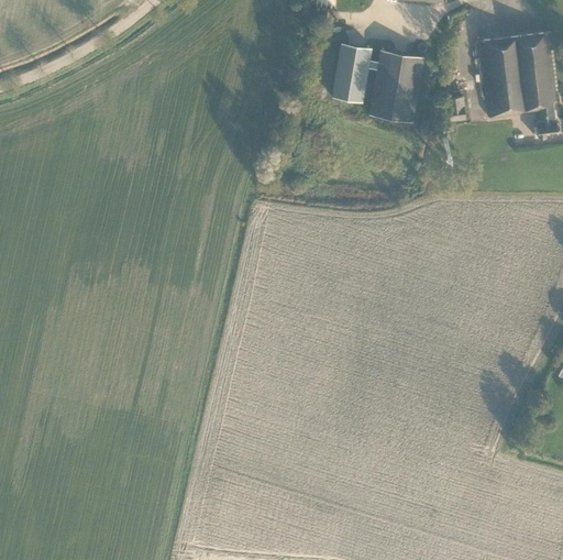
[(332,23),(332,11),(322,11),(321,22),(332,23)]
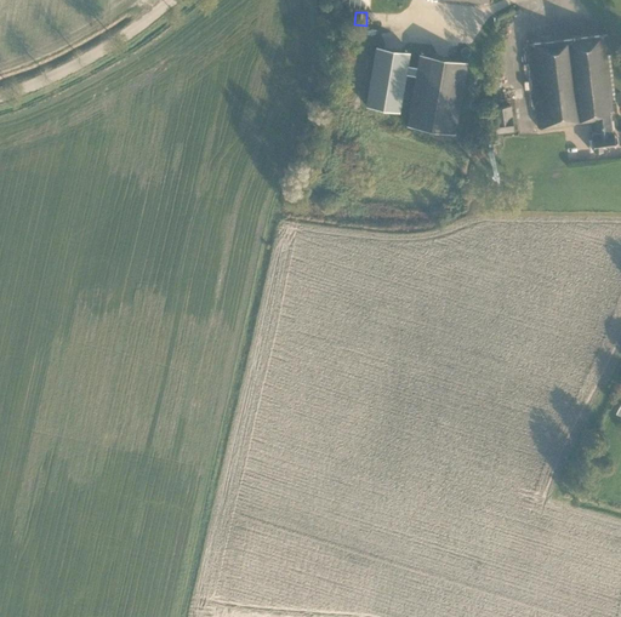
[(614,146),(617,144),(617,137),(613,136),(610,115),(617,114),(609,36),(529,46),(540,132),(594,125),(596,133),(593,135),(593,141),(590,141),(592,152),(604,150),(604,149),(615,148),(614,146)]
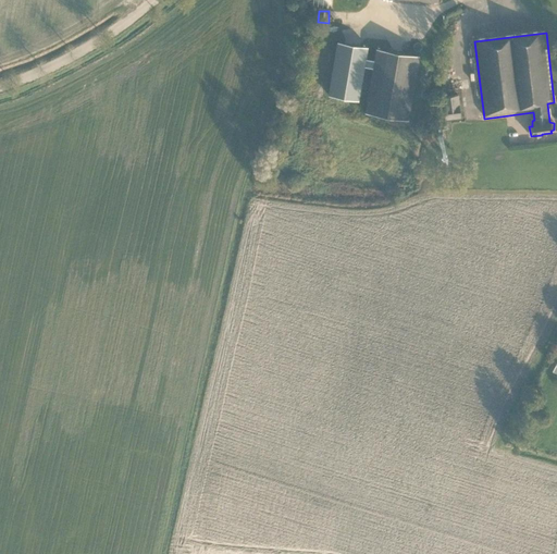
[(364,68),(373,70),(374,61),(366,60),(368,48),(337,42),(329,97),(358,102),(364,68)]
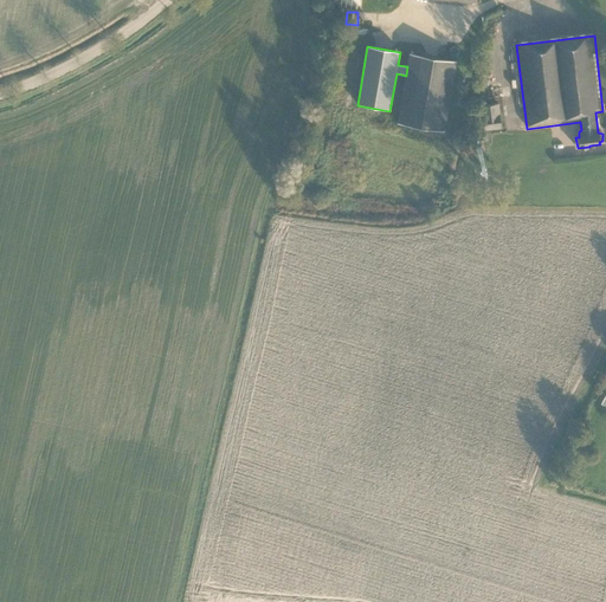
[(444,131),(456,62),(410,54),(407,66),(406,76),(397,123),(444,131)]
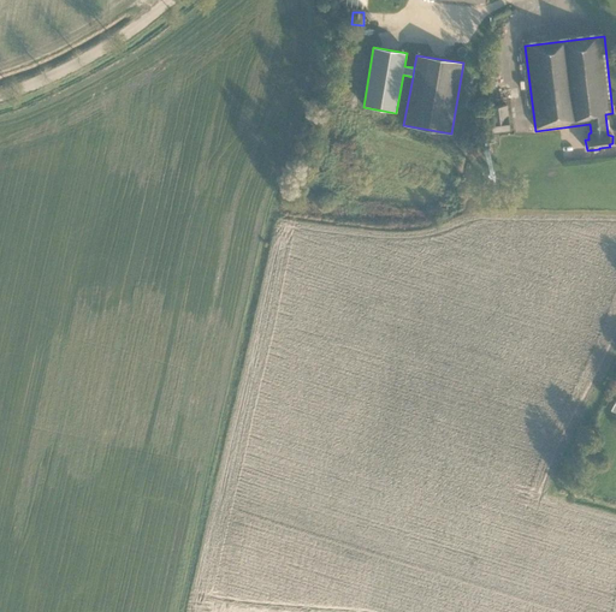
[(510,132),(508,108),(491,111),(493,135),(510,132)]
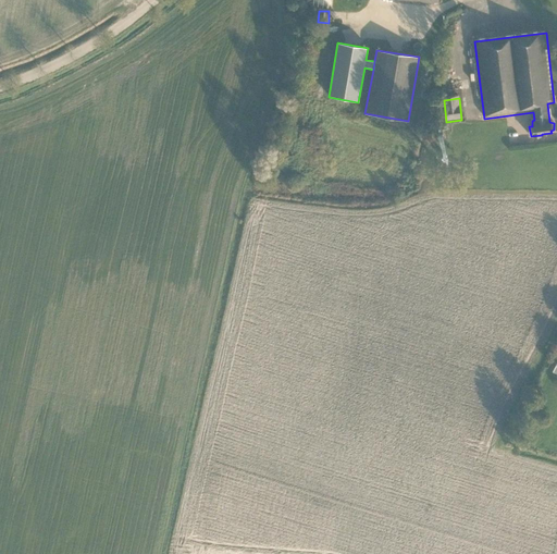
[(556,355),(555,355),(551,362),(547,370),(556,374),(556,355)]
